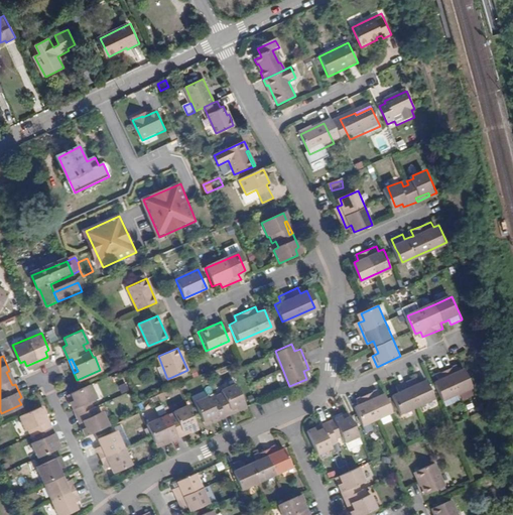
[(461,394),(474,388),(466,370),(463,372),(460,366),(451,370),(439,375),(441,381),(437,383),(445,400),(461,394)]
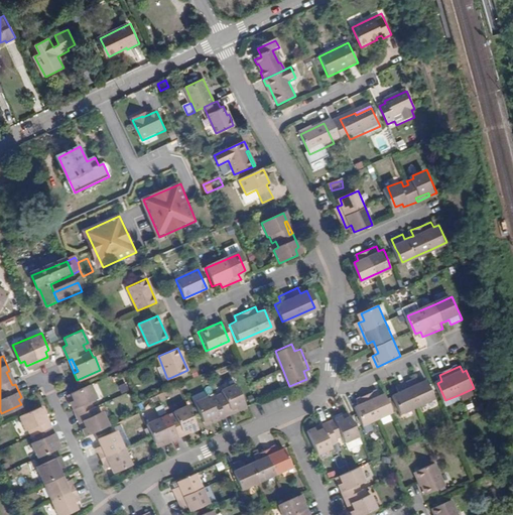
[(12,385),(15,384),(9,371),(6,372),(12,385)]
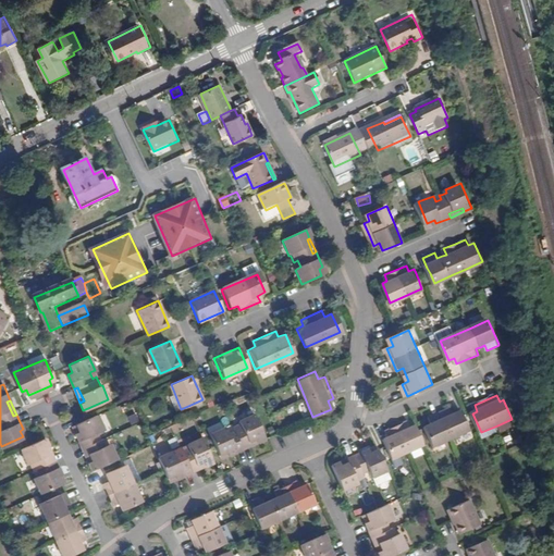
[(426,428),(433,446),(471,430),(463,411),(455,414),(453,408),(429,418),(432,423),(426,428)]
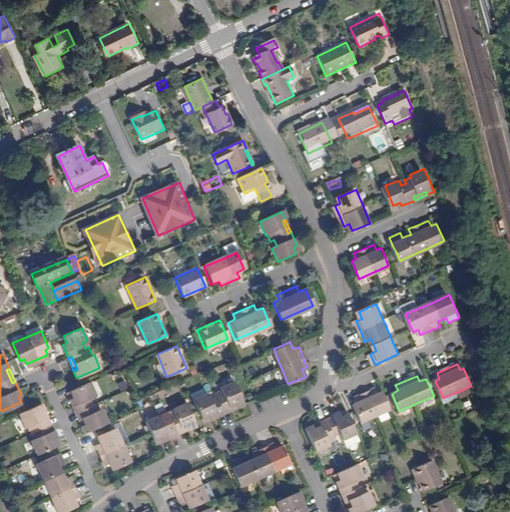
[(208,415),(209,418),(224,412),(223,408),(236,403),(237,406),(244,403),(234,380),(220,386),(221,388),(216,390),(215,391),(216,394),(210,397),(208,392),(194,398),(202,418),(208,415)]
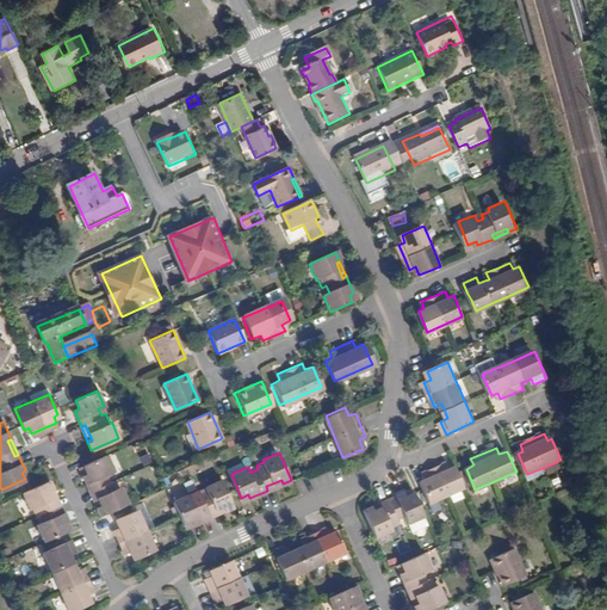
[(81,473),(88,490),(92,488),(98,503),(94,505),(98,513),(127,501),(119,485),(116,486),(113,480),(113,478),(109,479),(105,473),(113,469),(106,454),(93,460),(82,464),(85,470),(81,473)]
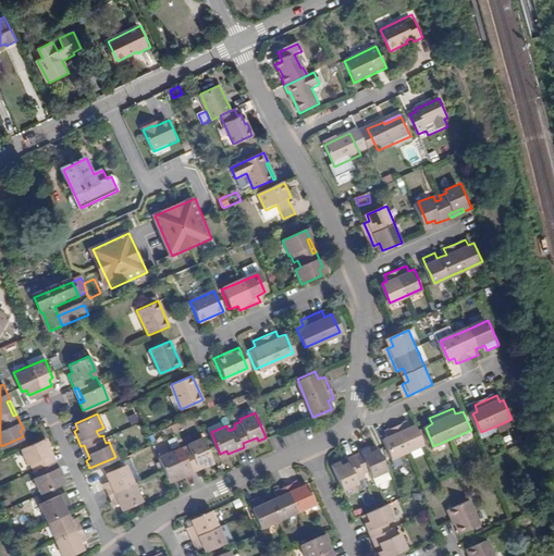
[(384,439),(393,458),(425,444),(416,424),(413,427),(409,421),(386,431),(389,436),(384,439)]
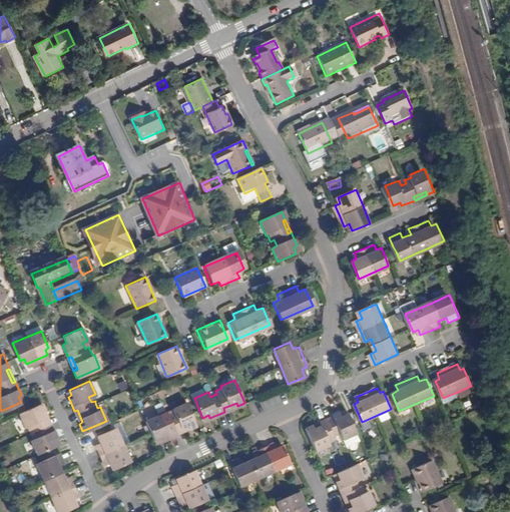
[(52,436),(55,434),(49,421),(46,423),(41,411),(44,410),(41,402),(18,412),(24,426),(27,426),(29,430),(30,431),(33,430),(35,435),(30,437),(36,451),(55,443),(52,436)]
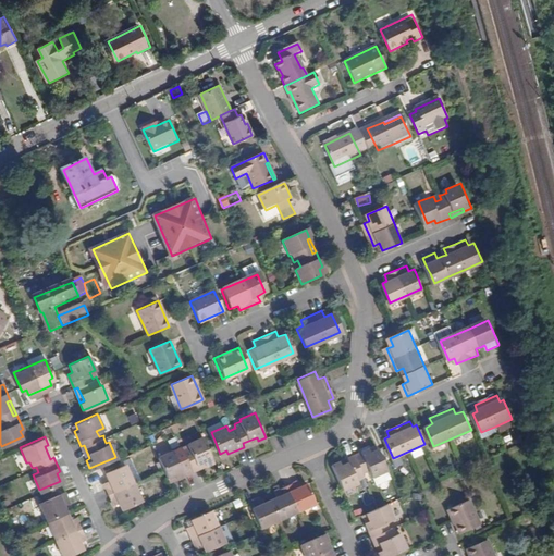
[(204,460),(206,465),(213,461),(201,436),(187,443),(187,444),(182,447),(181,447),(183,451),(175,454),(173,448),(158,456),(167,478),(173,474),(174,478),(193,470),(191,466),(204,460)]
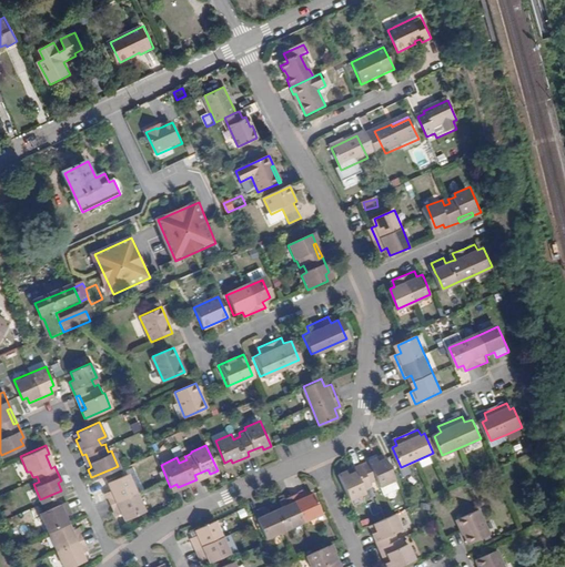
[(178,445),(170,447),(174,457),(181,454),(178,445)]
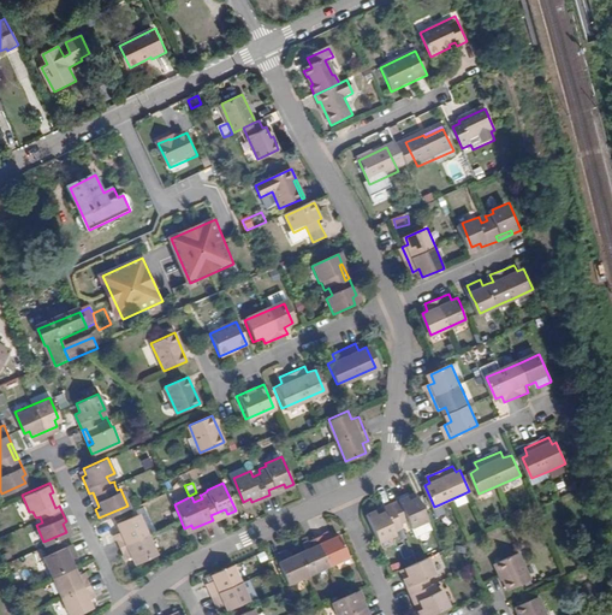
[(268,490),(269,495),(285,488),(284,484),(268,490)]
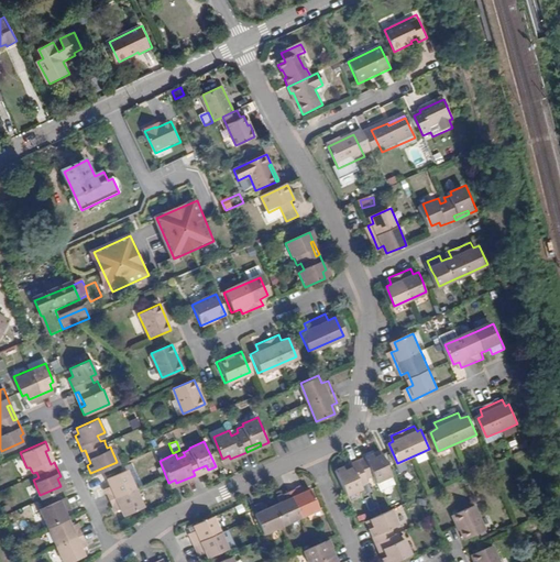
[(51,464),(54,462),(48,450),(45,451),(51,464)]
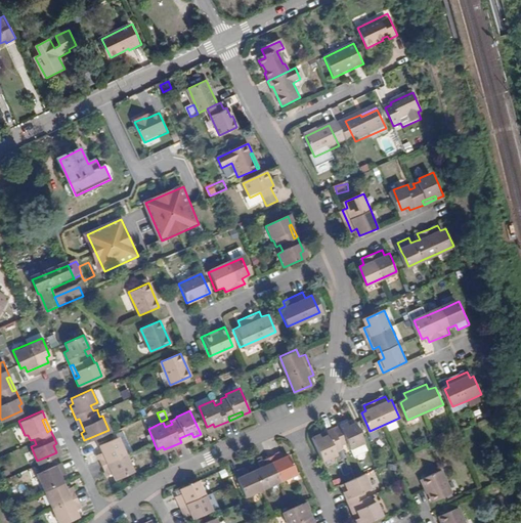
[(79,419),(76,420),(81,433),(84,431),(79,419)]
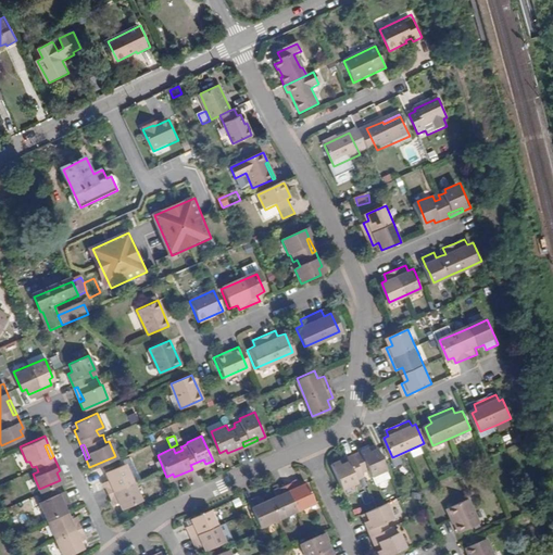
[(343,463),(342,461),(334,464),(346,489),(361,482),(360,480),(366,478),(367,477),(366,475),(372,471),(378,484),(392,478),(388,470),(378,449),(372,451),(371,448),(356,454),(357,457),(343,463)]
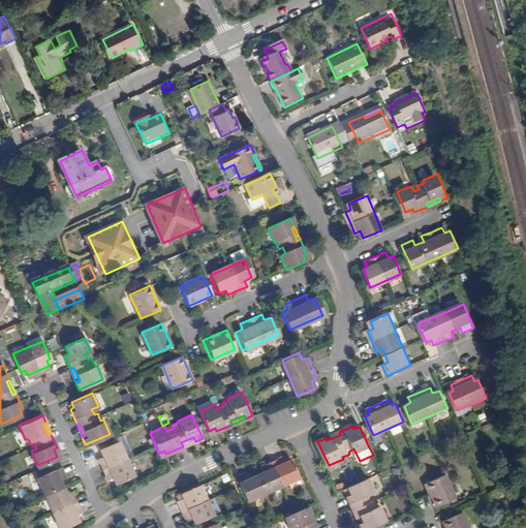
[(339,432),(326,438),(327,440),(340,435),(339,432)]
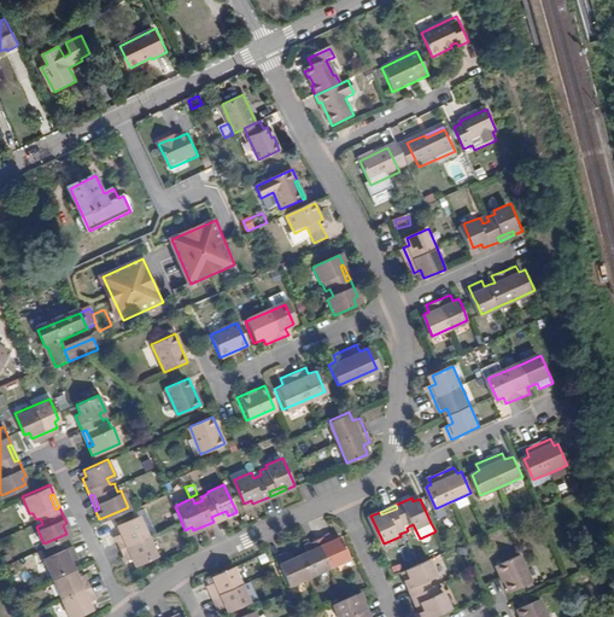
[(211,517),(214,522),(228,516),(226,511),(211,517)]
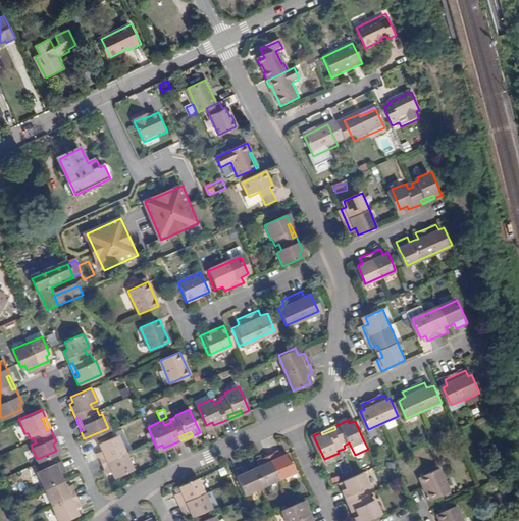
[(116,434),(98,443),(101,449),(95,452),(103,472),(109,469),(112,476),(132,468),(116,434)]
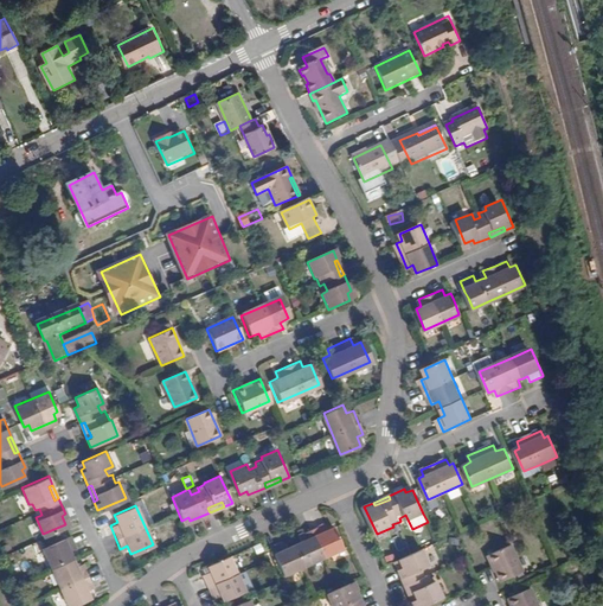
[(270,553),(283,579),(342,552),(333,531),(326,535),(322,529),(297,540),(301,546),(287,553),(283,547),(270,553)]
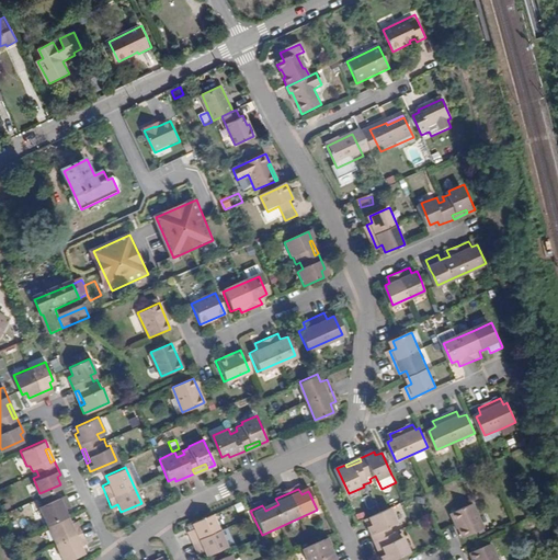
[(37,505),(60,559),(65,559),(82,552),(79,546),(84,543),(75,521),(69,523),(63,507),(68,505),(64,494),(37,505)]
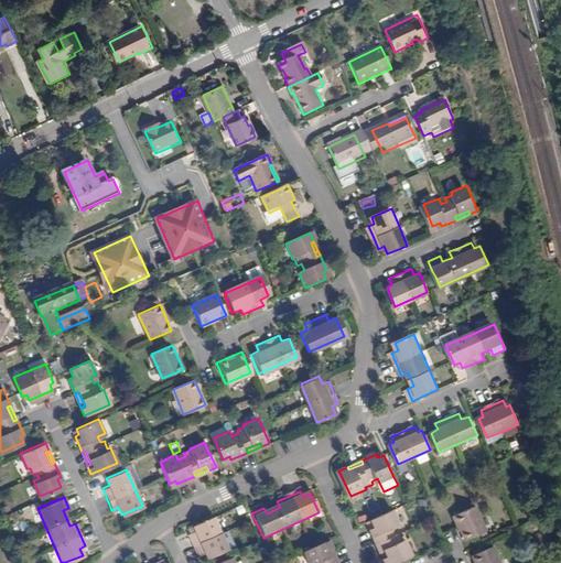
[(454,518),(464,542),(486,533),(475,509),(454,518)]
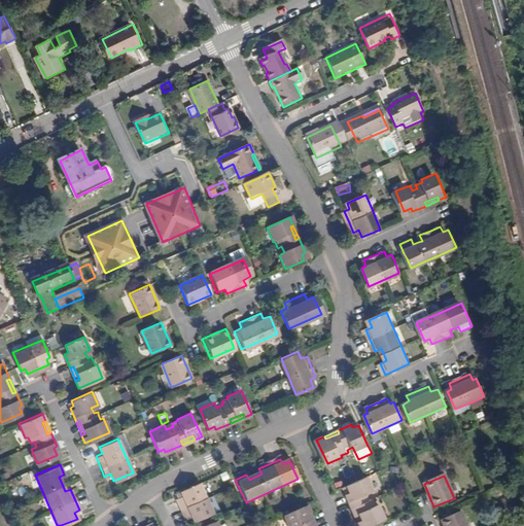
[(360,520),(357,522),(358,525),(370,525),(383,520),(377,505),(375,506),(372,500),(371,499),(369,500),(365,494),(372,492),(365,478),(346,486),(349,493),(345,495),(351,510),(355,507),(360,520)]
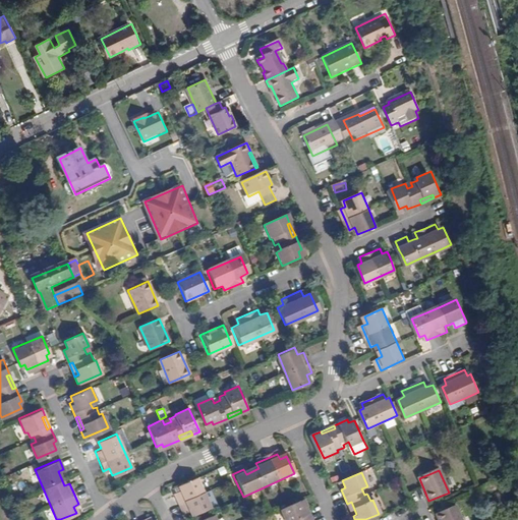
[(211,511),(198,482),(181,489),(182,494),(177,496),(186,517),(191,514),(193,518),(211,511)]
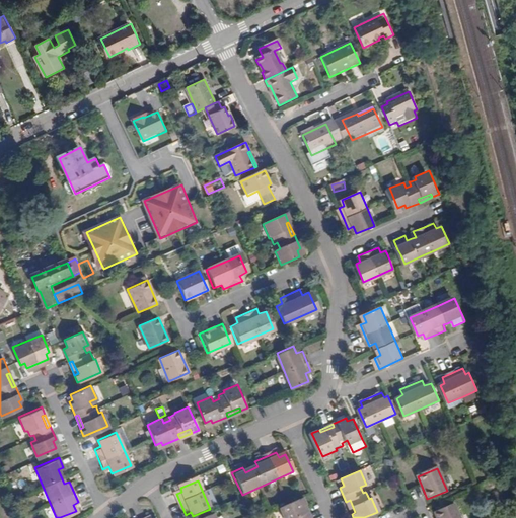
[(312,517),(309,517),(303,506),(306,504),(304,498),(281,508),(285,517),(312,517)]
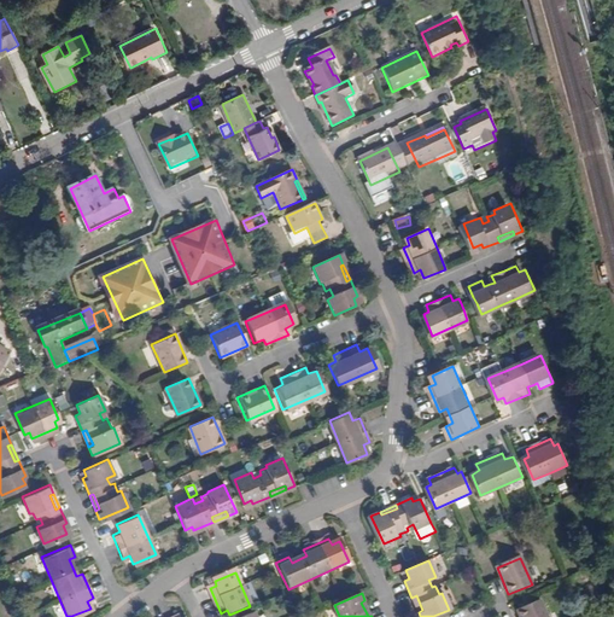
[(416,595),(411,598),(419,612),(422,610),(416,595)]
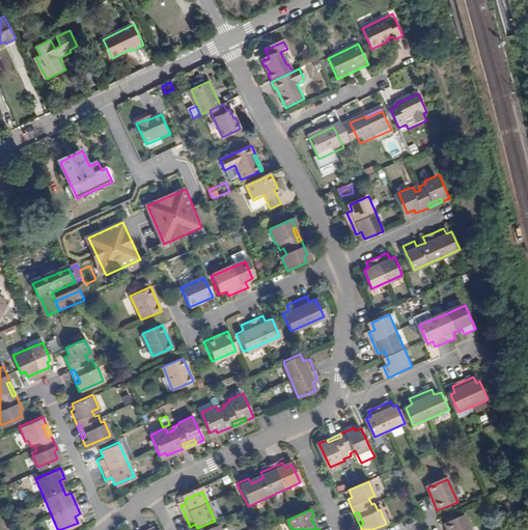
[(320,529),(313,515),(310,518),(316,529),(320,529)]
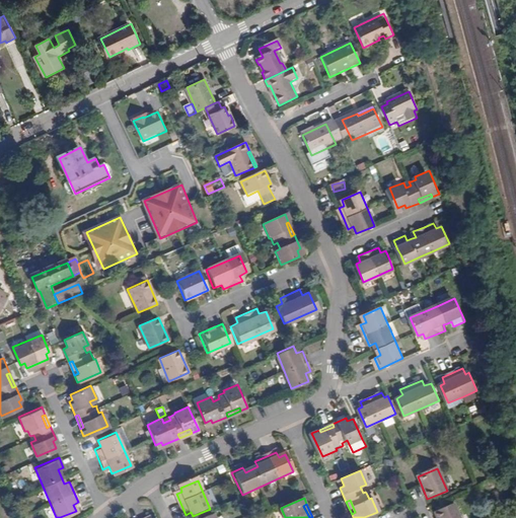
[(458,517),(453,506),(434,514),(435,517),(458,517)]
